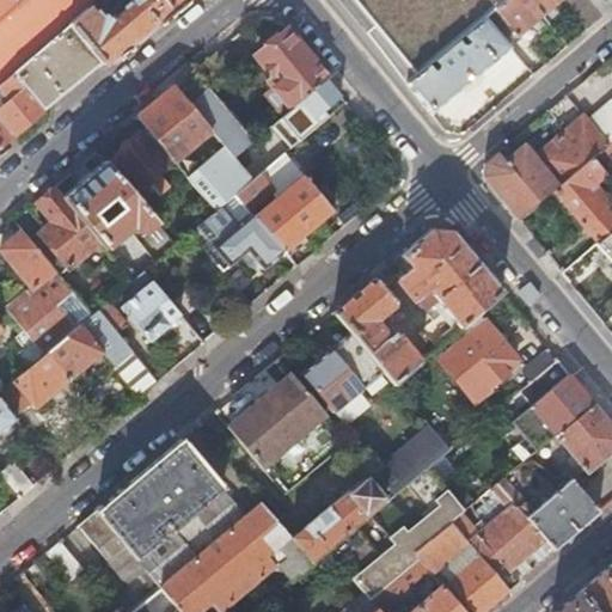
[(0,0),(0,83),(11,73),(12,73),(68,24),(89,6),(96,0),(0,0)]
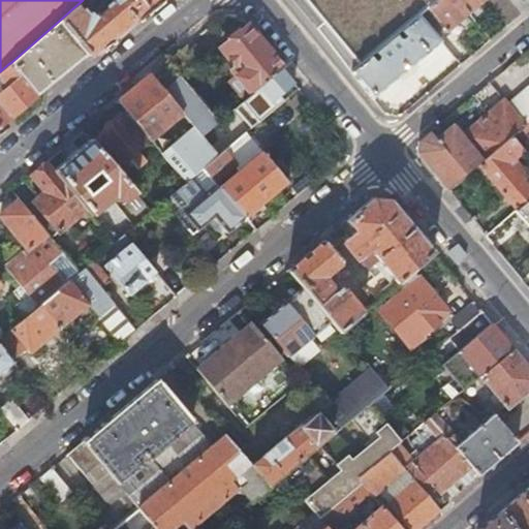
[(59,21),(86,53),(90,58),(135,21),(159,0),(114,0),(115,1),(95,18),(93,14),(88,19),(76,5),(59,21)]
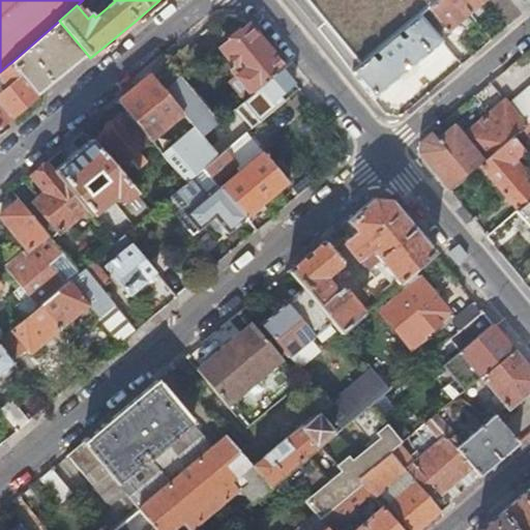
[(488,0),(438,0),(427,9),(447,34),(488,0)]
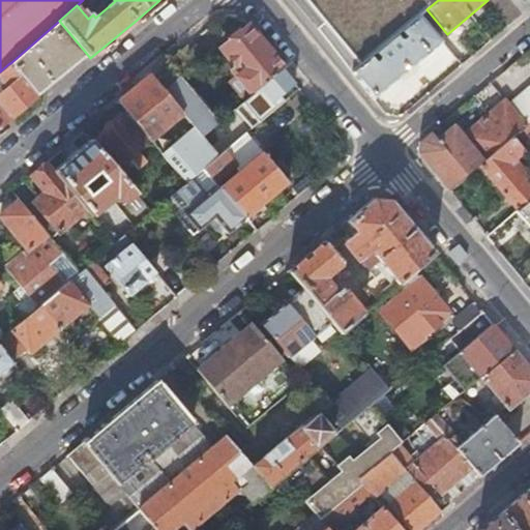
[(507,0),(491,0),(511,25),(522,16),(507,0)]
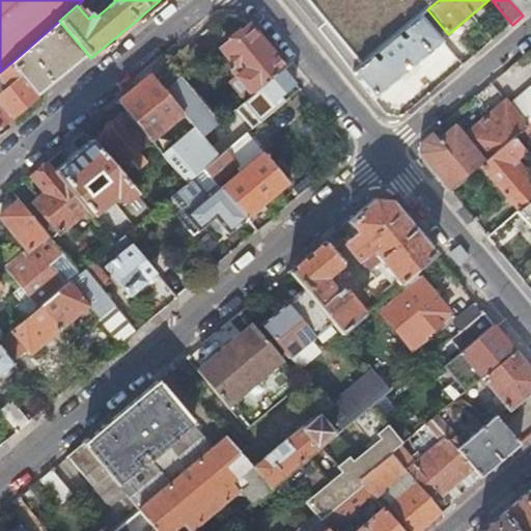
[(508,0),(523,16),(530,8),(530,2),(529,0),(508,0)]
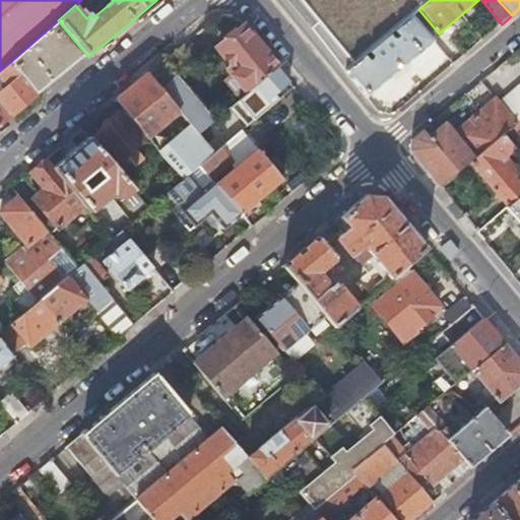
[(344,72),(367,99),(434,43),(411,15),(344,72)]
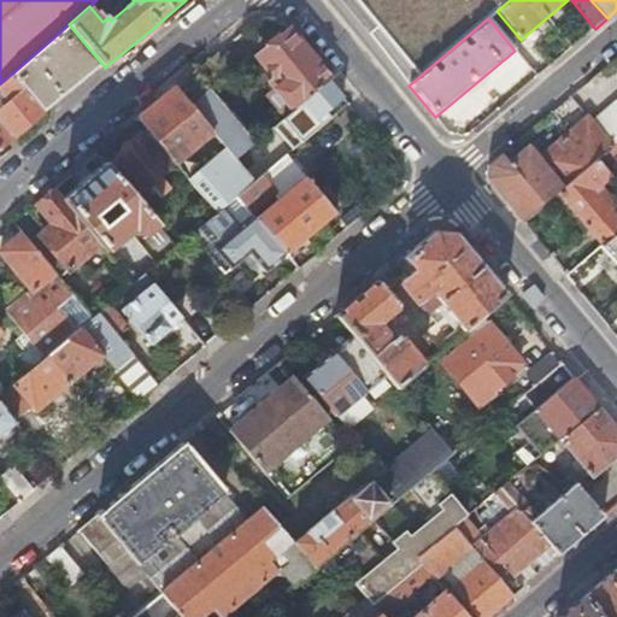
[(42,110),(100,62),(69,24),(12,74),(42,110)]
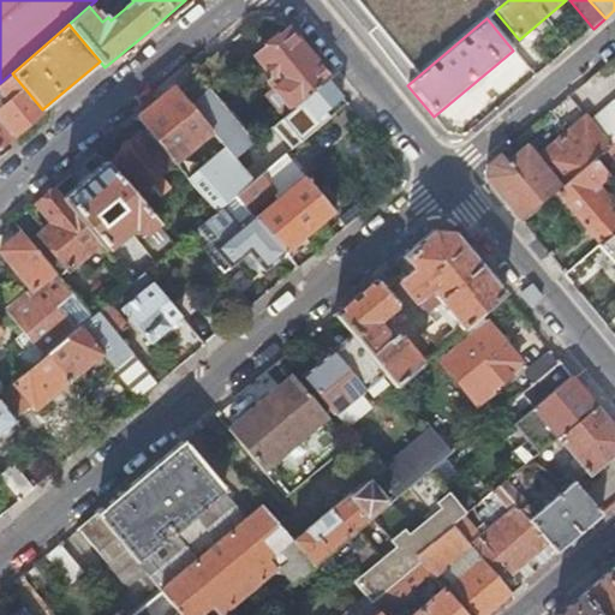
[(327,81),(287,33),(258,58),(275,78),(270,82),(272,84),(293,109),(327,81)]
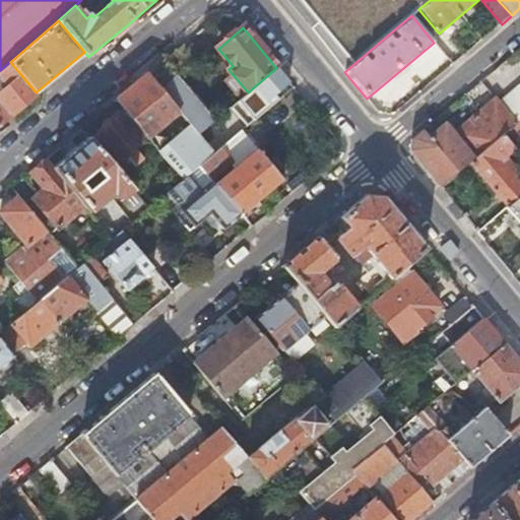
[(20,106),(36,92),(10,62),(9,62),(0,70),(0,76),(4,82),(0,84),(0,103),(9,115),(13,120),(24,111),(20,106)]
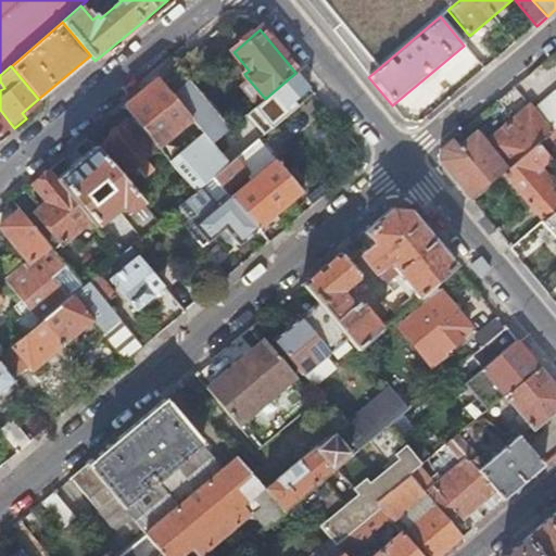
[(201,71),(188,81),(199,96),(212,85),(201,71)]
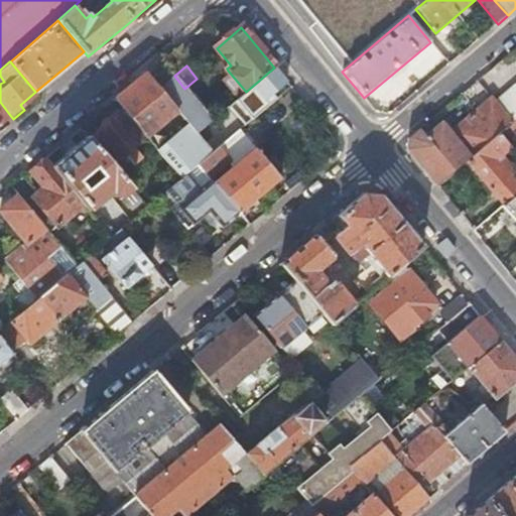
[(286,82),(274,68),(246,92),(238,98),(225,109),(230,115),(237,123),(286,82)]
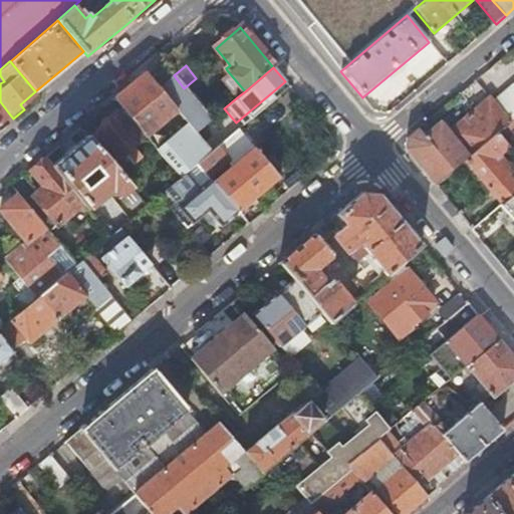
[(245,91),(227,70),(219,77),(237,97),(245,91)]
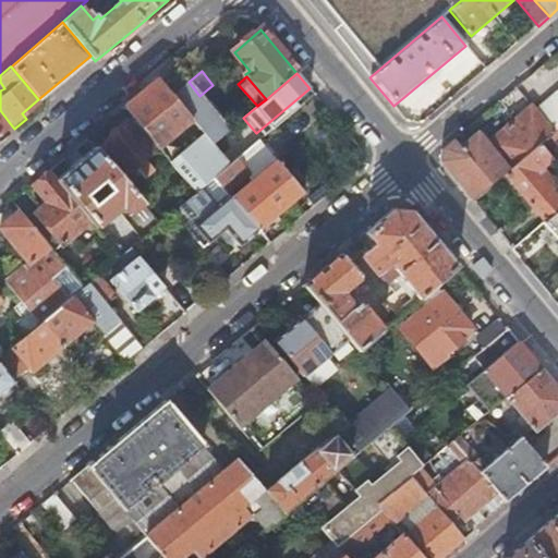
[(143,93),(124,108),(133,119),(162,154),(195,193),(213,178),(229,165),(213,144),(172,96),(158,79),(143,93)]
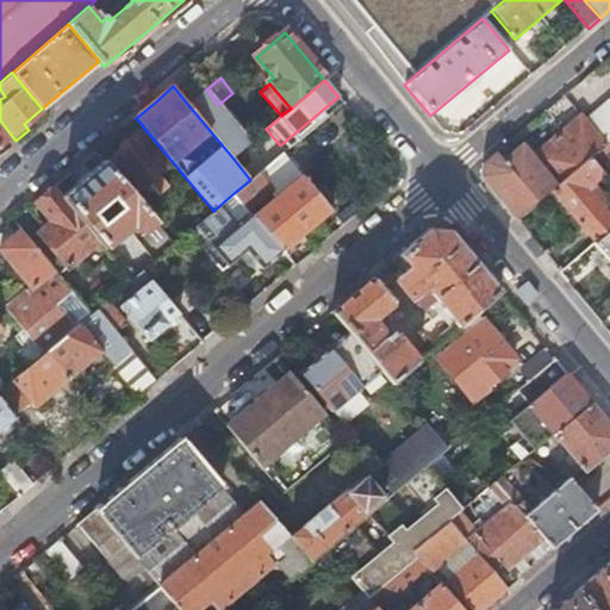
[(206,89),(188,105),(232,157),(240,151),(248,144),(249,143),(218,105),(206,89)]
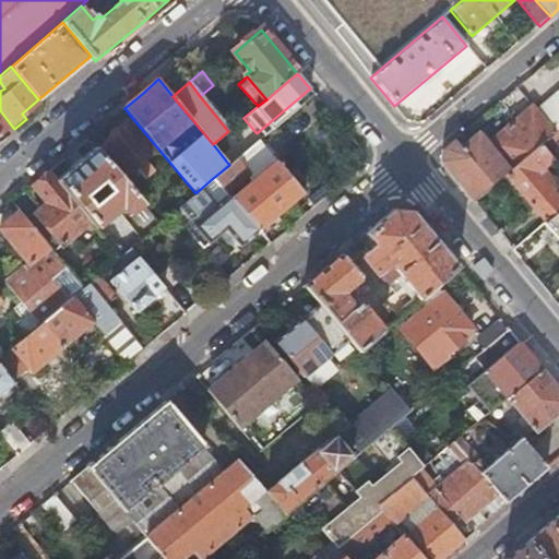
[(533,109),(555,134),(558,131),(558,117),(545,99),(533,109)]
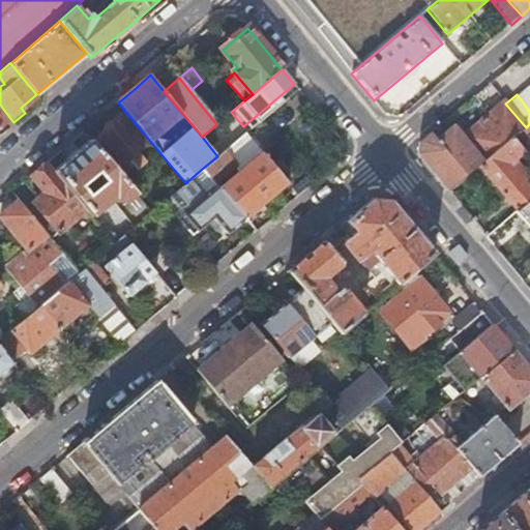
[(419,155),(449,193),(478,168),(526,127),(505,104),(463,139),(454,128),(438,142),(432,134),(420,143),(419,155)]
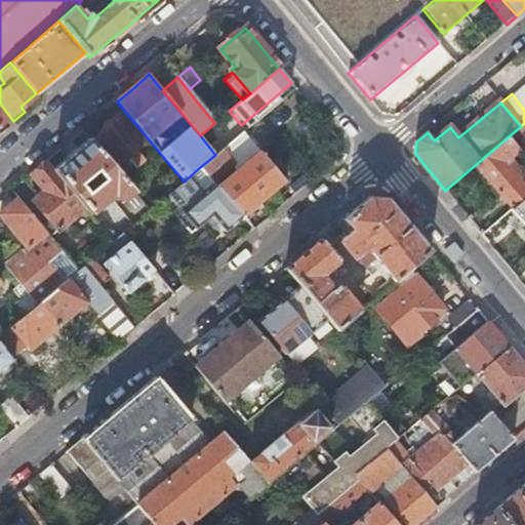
[(0,123),(9,116),(0,104),(0,123)]
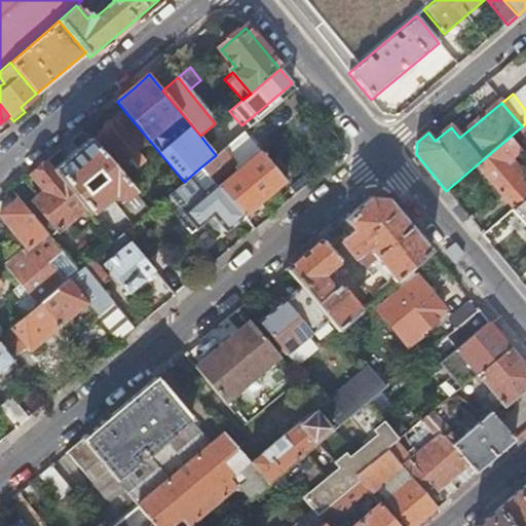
[(229,111),(215,123),(214,124),(219,129),(234,117),(229,111)]
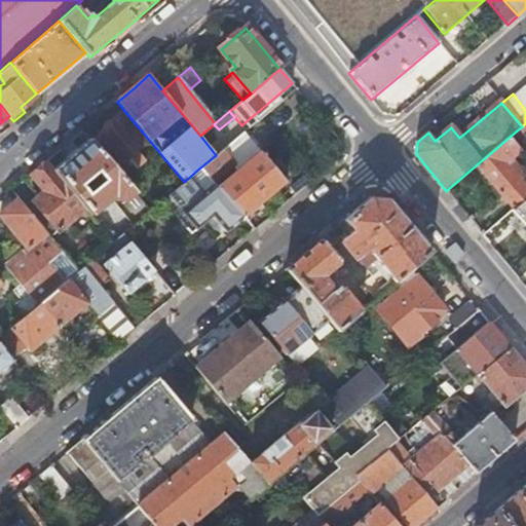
[(90,141),(113,168),(118,164),(122,170),(130,161),(133,163),(153,145),(125,112),(90,141)]
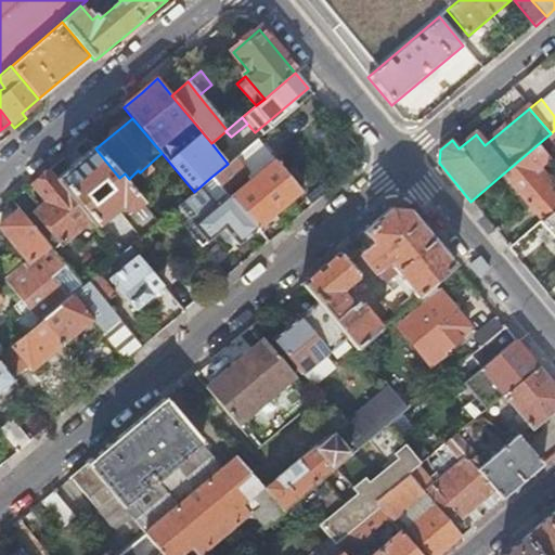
[(501,176),(541,221),(554,208),(554,196),(537,175),(554,158),(554,130),(551,133),(501,176)]
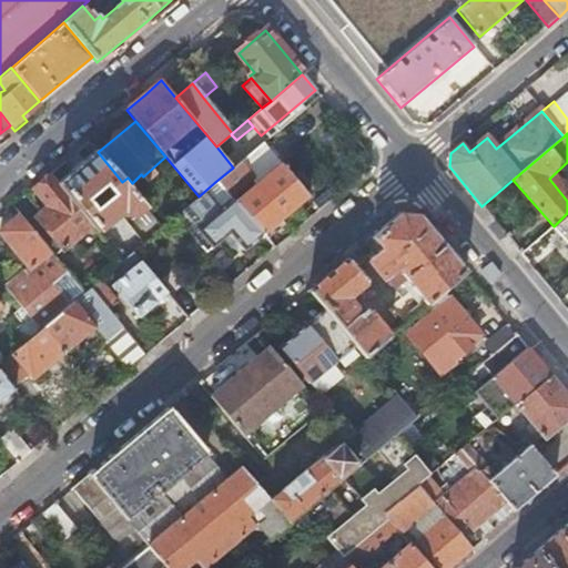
[(231,134),(223,141),(227,146),(236,140),(231,134)]
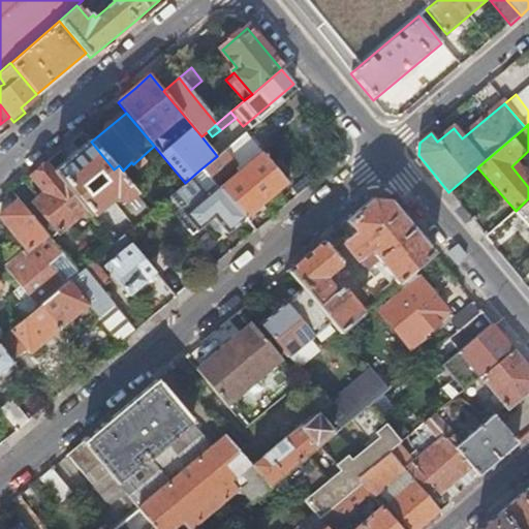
[(214,182),(244,218),(255,231),(272,218),(261,205),(286,184),(260,152),(229,178),(226,173),(235,166),(235,163),(232,161),(246,150),(242,145),(249,138),(244,133),(217,156),(201,168),(214,183),(214,182)]
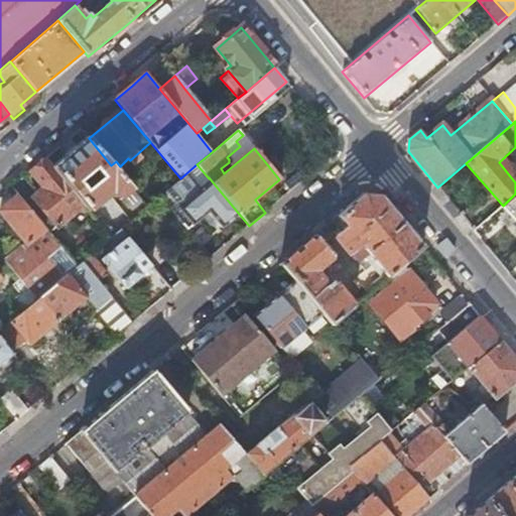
[(52,165),(83,204),(89,210),(110,194),(113,197),(120,197),(130,188),(111,165),(89,138),(87,136),(52,165)]
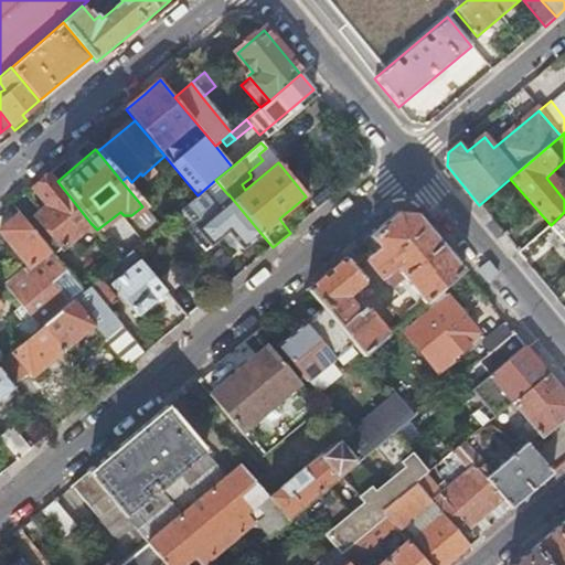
[(25,193),(11,204),(20,214),(48,246),(55,240),(62,247),(64,246),(67,251),(77,242),(74,236),(91,223),(57,181),(50,172),(33,187),(48,205),(41,211),(25,193)]
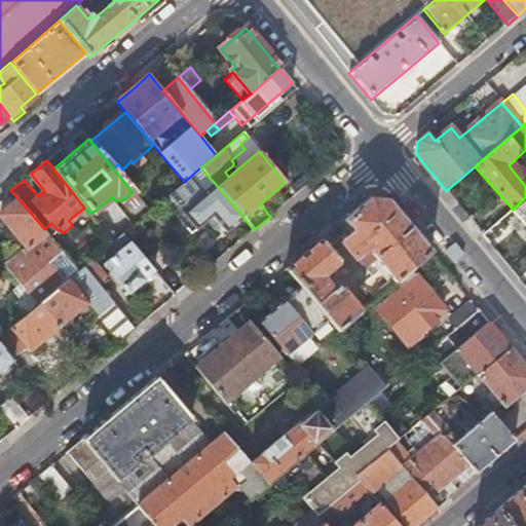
[(184,182),(163,199),(182,222),(187,218),(196,229),(213,215),(226,231),(242,217),(213,181),(213,182),(200,167),(184,182)]
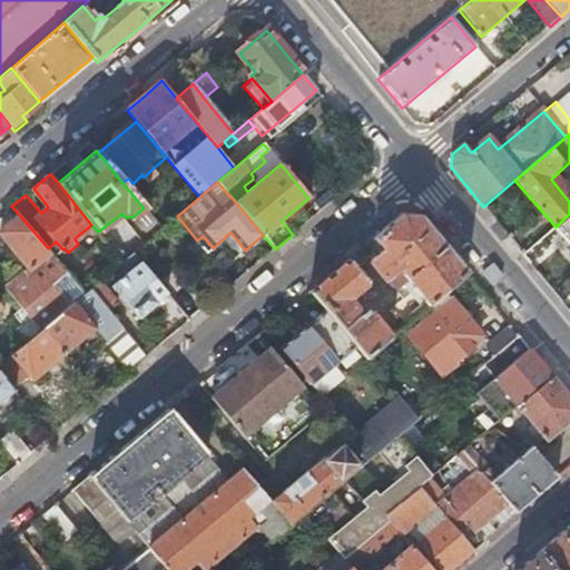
[(443,291),(465,272),(419,215),(403,214),(373,239),(381,248),(370,257),(371,263),(383,279),(389,279),(399,271),(426,305),(443,291)]
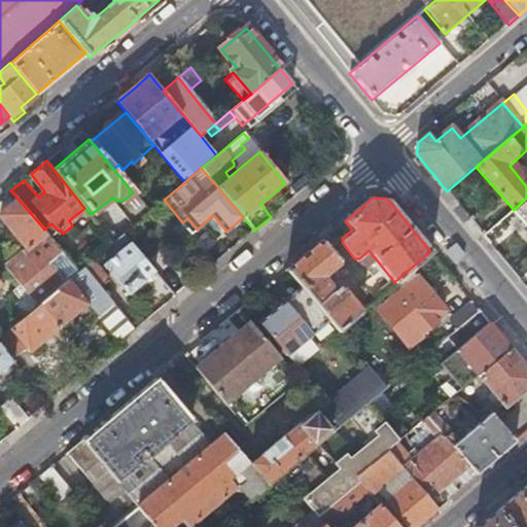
[(526,198),(514,210),(526,223),(526,198)]
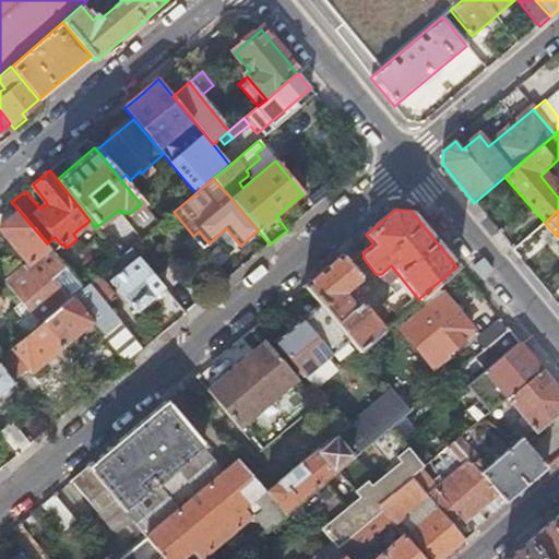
[(15,262),(0,275),(0,276),(20,300),(38,323),(40,322),(72,296),(83,287),(47,244),(20,212),(0,227),(0,233),(24,261),(19,265),(15,262)]
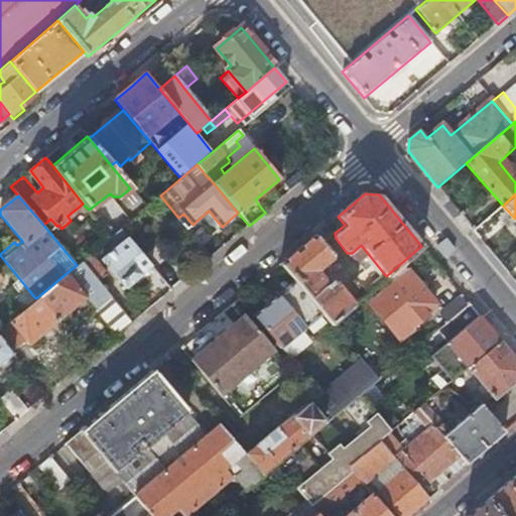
[(120,228),(116,232),(123,241),(102,259),(126,288),(151,266),(120,228)]
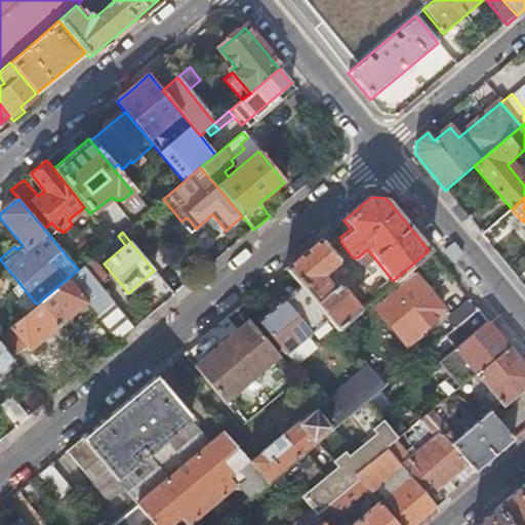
[(329,320),(336,328),(358,311),(337,285),(332,290),(321,277),(339,260),(321,239),(287,268),(301,285),(329,320)]
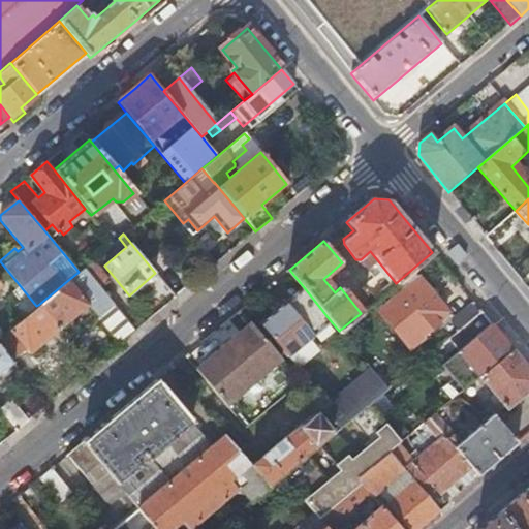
[(91,260),(83,268),(93,280),(101,273),(91,260)]
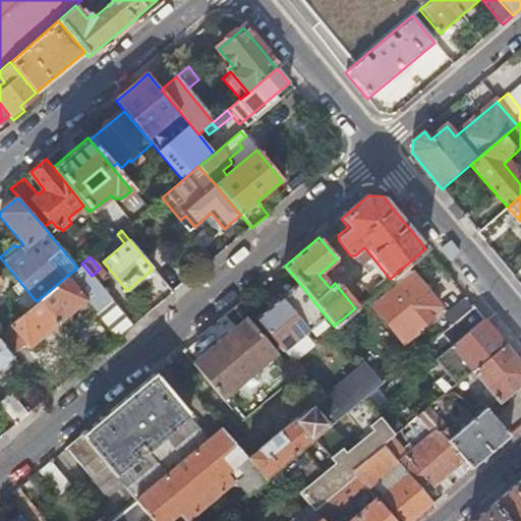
[(439,306),(405,266),(390,279),(370,295),(404,336),(413,329),(415,331),(429,319),(427,315),(439,306)]
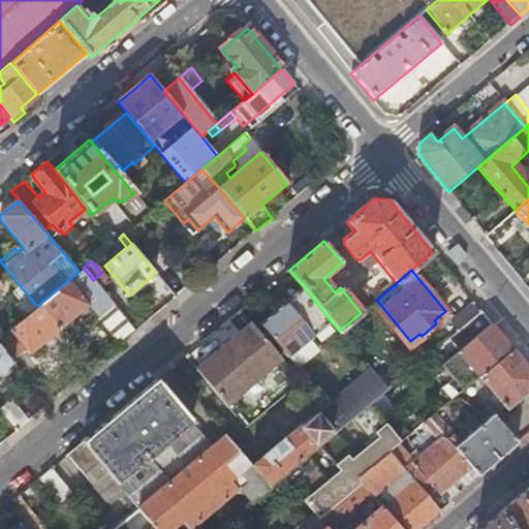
[(68,280),(38,305),(58,329),(88,304),(68,280)]
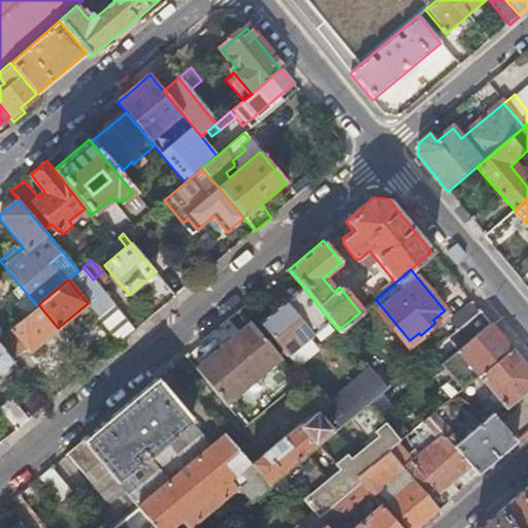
[(36,305),(19,284),(6,295),(24,317),(36,305)]
